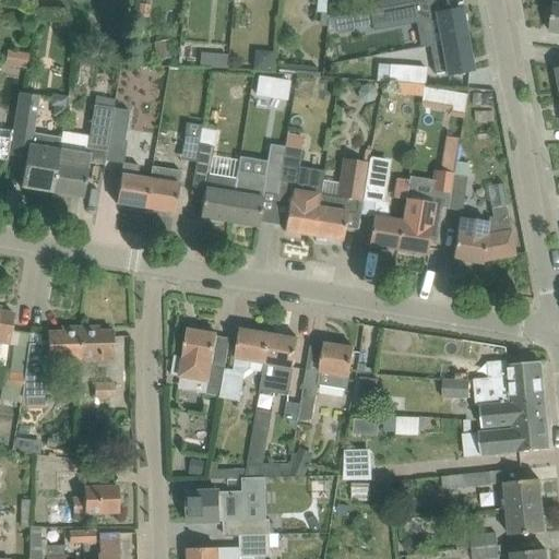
[(316,0),(314,13),(326,14),(328,0),(316,0)]
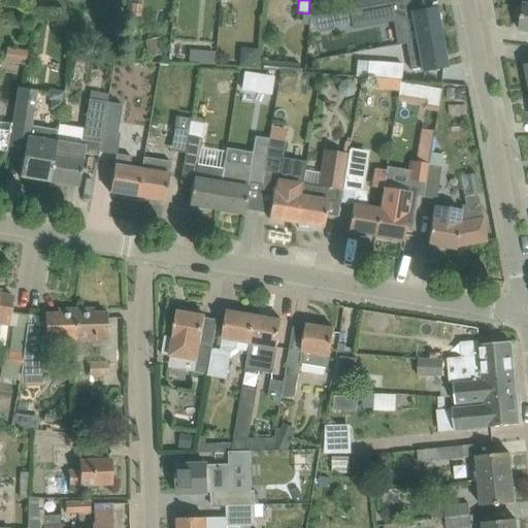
[(400,0),(393,1),(358,9),(350,10),(353,25),(368,22),(368,23),(400,17),(405,44),(441,37),(435,8),(404,14),(401,0),(400,0)]
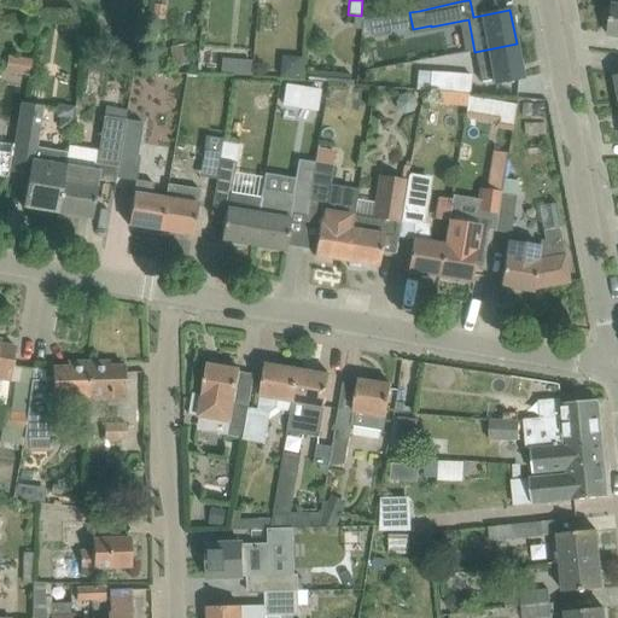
[(459,0),(417,0),(419,11),(460,1),(459,0)]
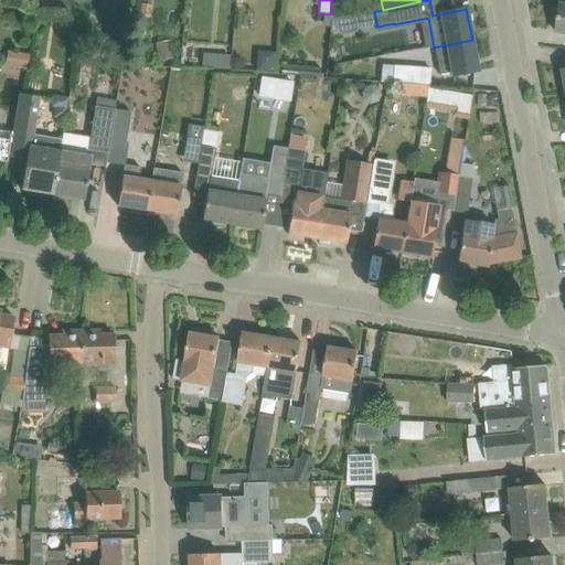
[(557,28),(556,33),(564,33),(564,3),(561,3),(560,9),(555,11),(553,24),(557,28)]
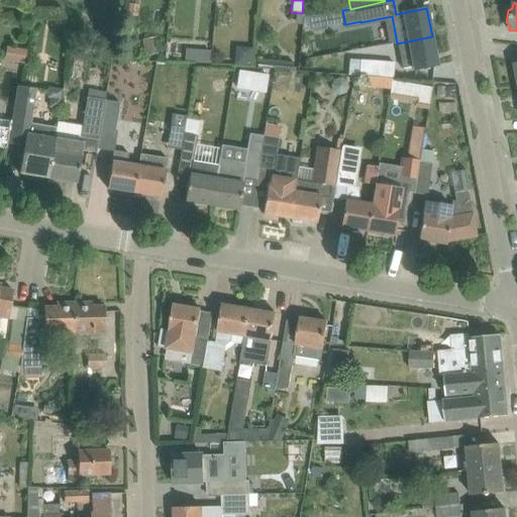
[(129,4),(127,15),(136,16),(138,5),(129,4)]
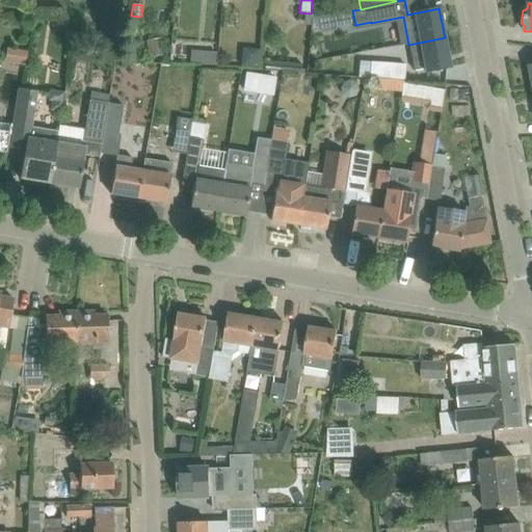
[(322,34),(335,32),(333,19),(327,20),(327,21),(320,22),(322,34)]
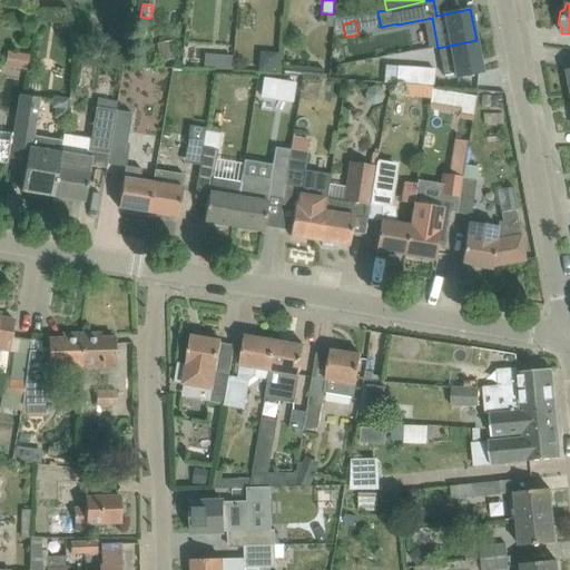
[(477,40),(438,48),(443,76),(454,74),(455,77),(482,71),(477,40)]
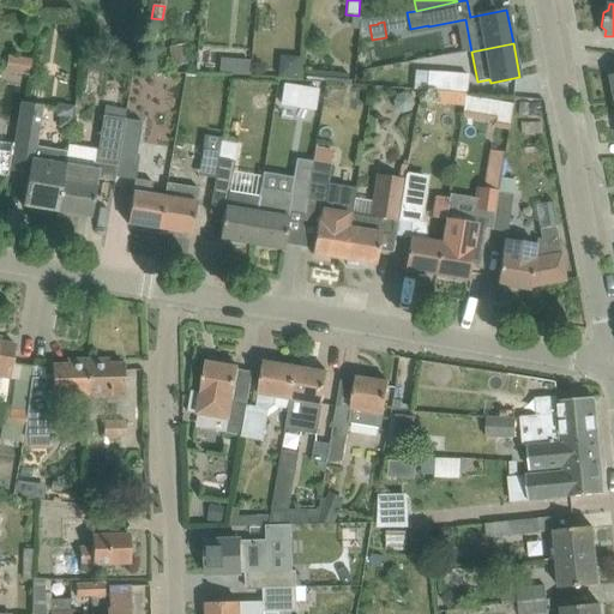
[(172,67),(187,64),(184,44),(168,47),(172,67)]
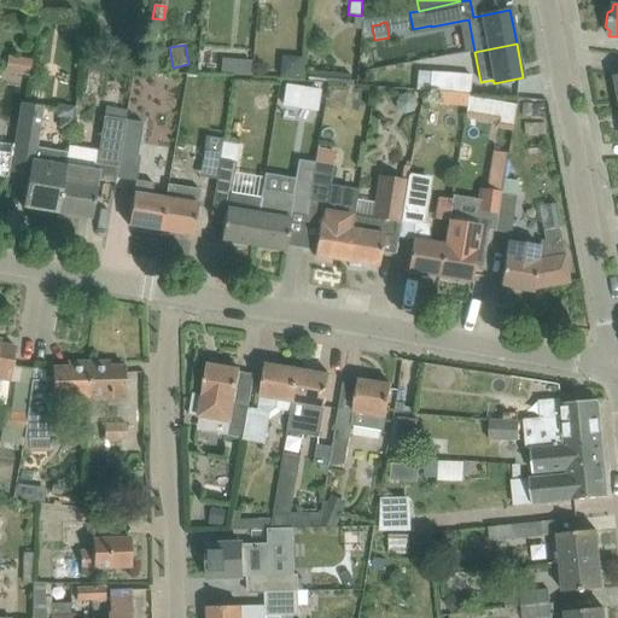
[(28,76),(30,59),(7,56),(5,73),(28,76)]
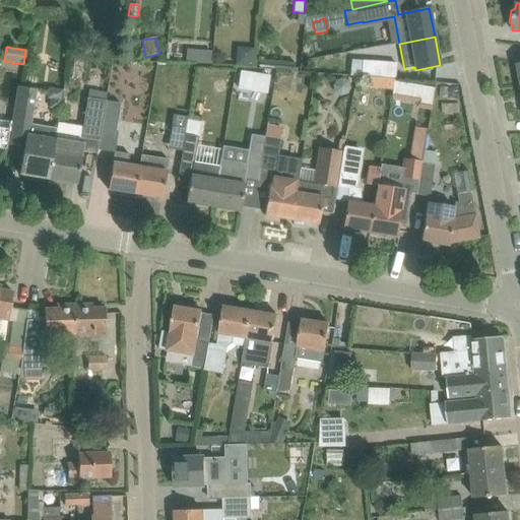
[(210,65),(212,51),(199,51),(198,64),(210,65)]
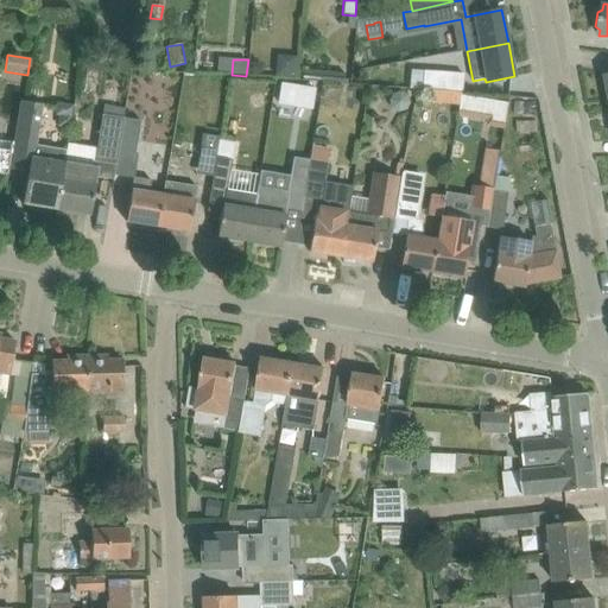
[(462,74),(434,71),(435,90),(461,93),(462,74)]
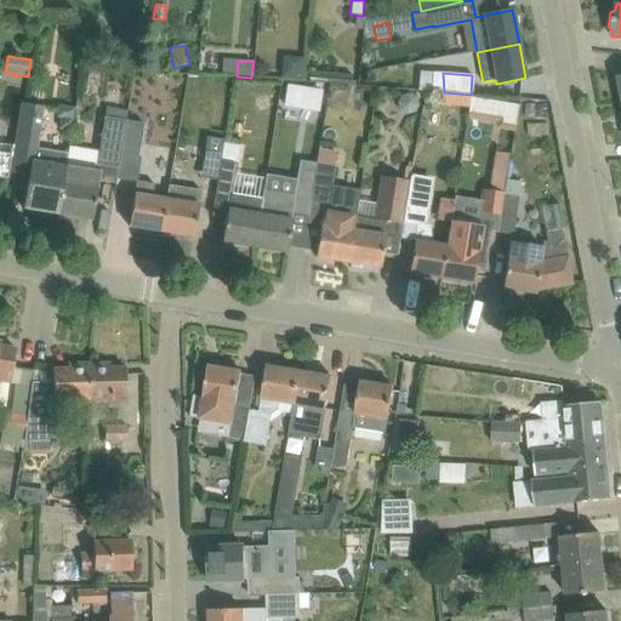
[(288,86),(284,108),(319,113),(322,91),(288,86)]
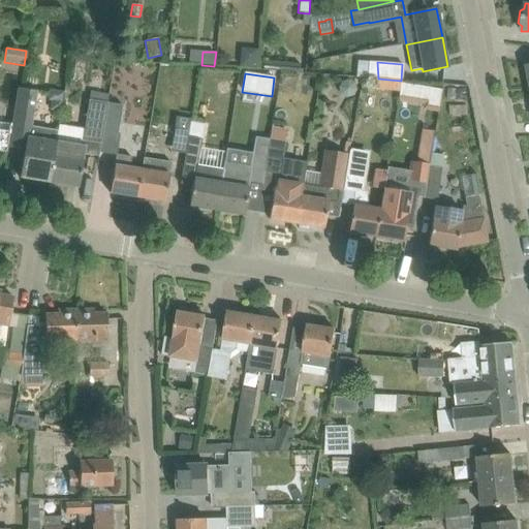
[(22,89),(10,148),(24,150),(20,178),(49,183),(54,154),(53,154),(55,142),(57,131),(30,126),(34,105),(36,92),(27,90),(22,89)]
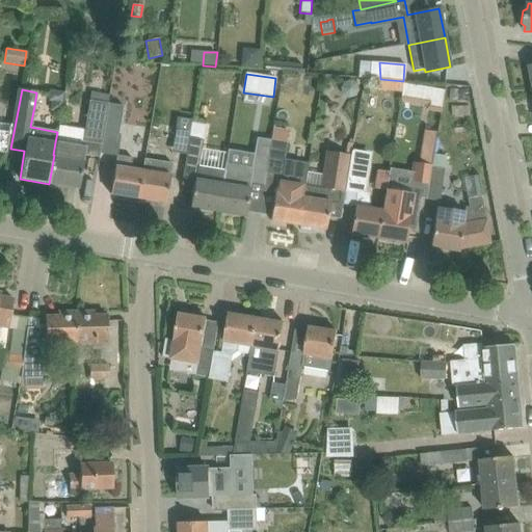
[(51,102),(50,111),(60,113),(62,102),(58,101),(60,92),(49,90),(47,101),(51,102)]
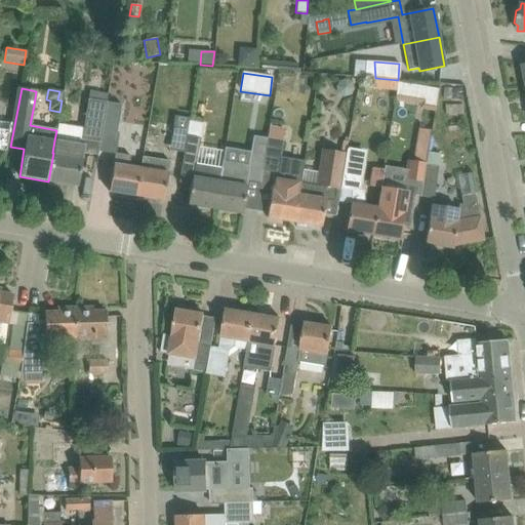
[(101,131),(106,103),(88,99),(82,138),(99,140),(101,131)]
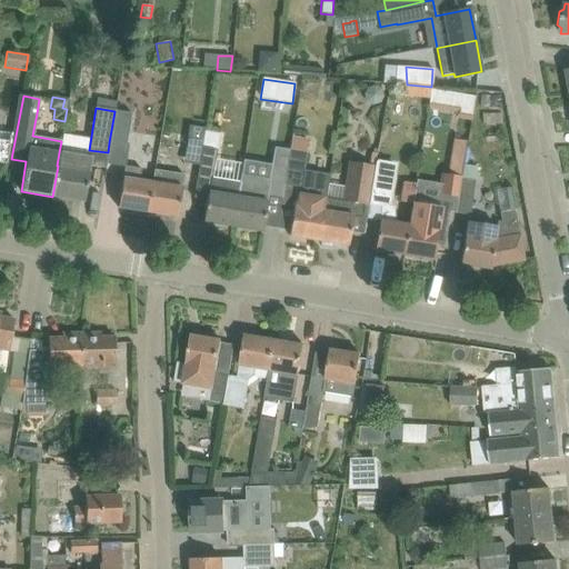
[(115,111),(109,142),(125,145),(130,113),(115,111)]
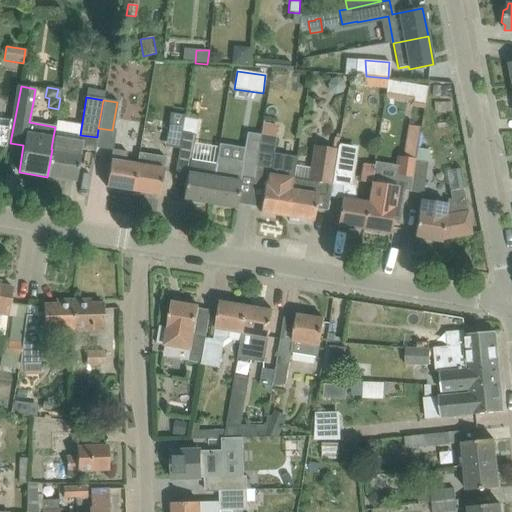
[(436,104),(436,112),(451,112),(451,104),(436,104)]
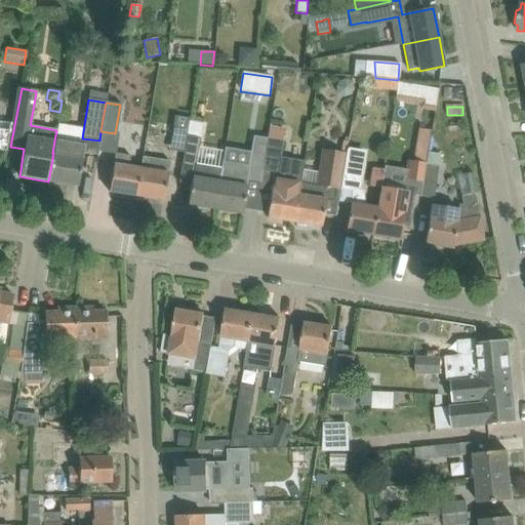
[(190,118),(175,116),(170,145),(185,148),(189,125),(189,124),(190,118)]
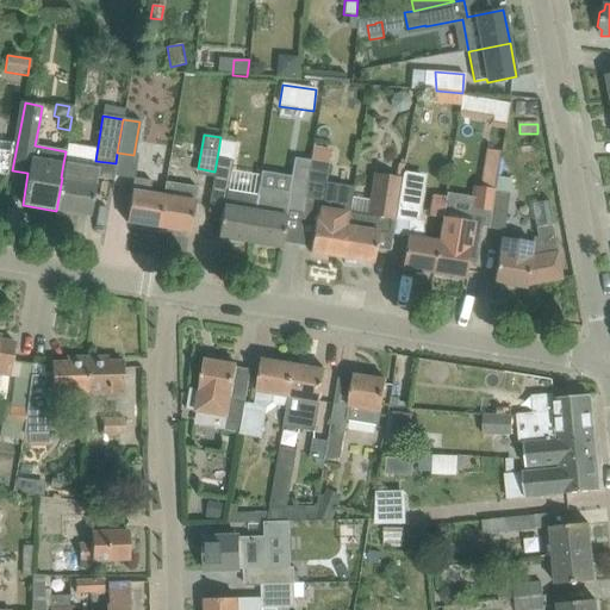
[(167,173),(172,144),(173,142),(160,139),(154,172),(167,173)]
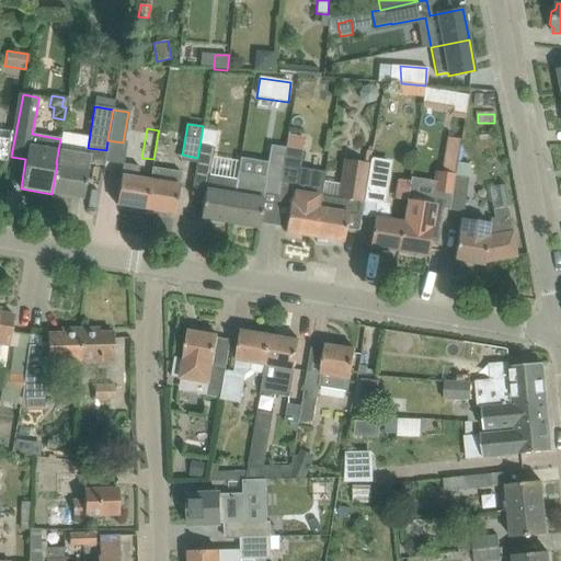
[(168,134),(158,133),(153,159),(163,160),(168,134)]
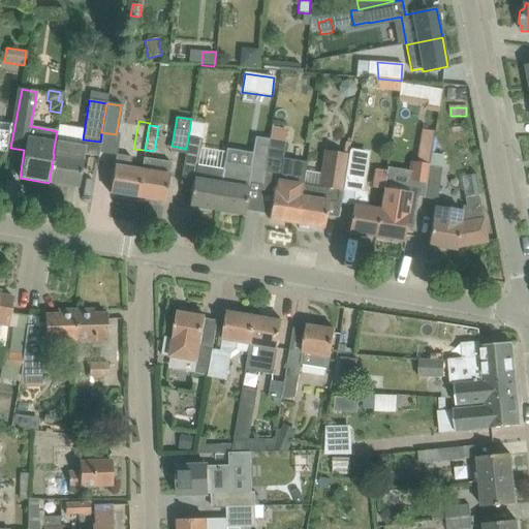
[(190,126),(186,149),(184,159),(197,161),(201,139),(200,138),(203,128),(190,125),(190,126)]
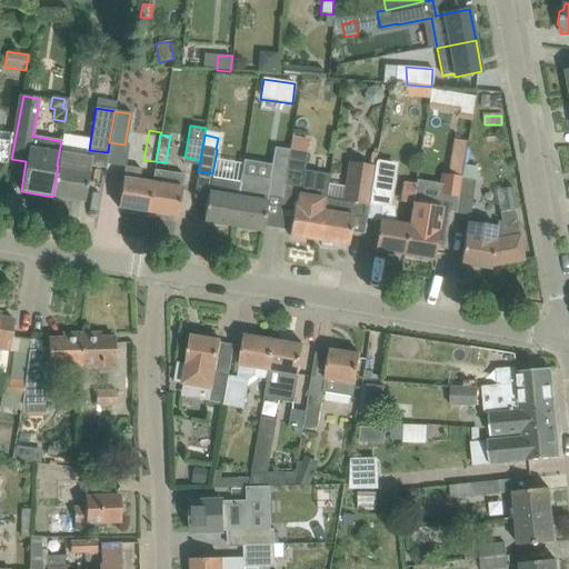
[(318,240),(326,198),(307,196),(308,189),(299,188),(302,172),(306,152),(305,152),(307,140),(291,137),(289,150),(281,199),(280,206),(293,207),(289,233),(289,236),(318,240)]
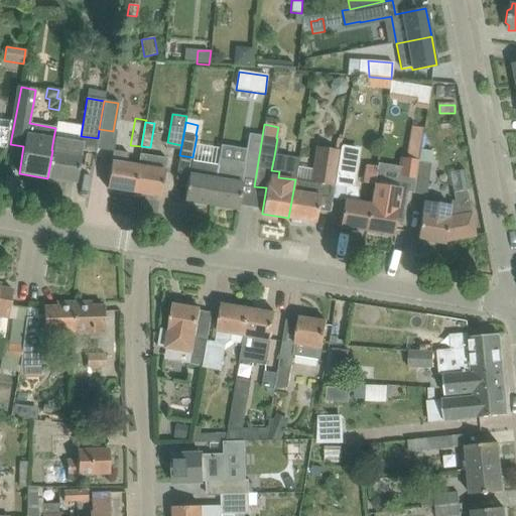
[(0,127),(0,147),(6,148),(9,129),(0,127)]
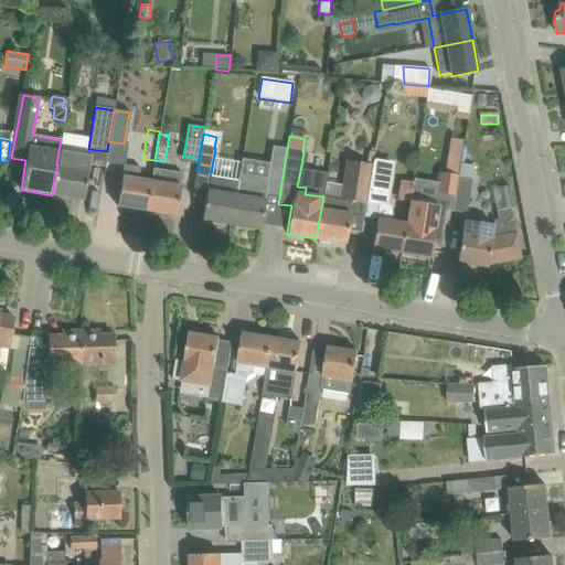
[(267,177),(240,172),(238,181),(232,224),(260,230),(262,227),(266,195),(279,198),(287,149),(272,147),(268,166),(267,177)]
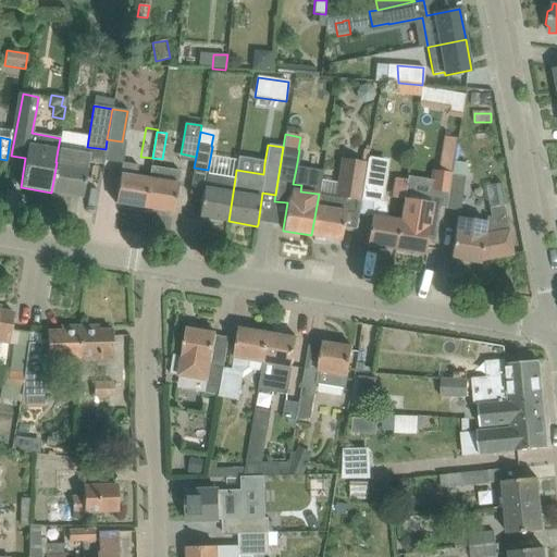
[(87,168),(86,168),(89,153),(58,149),(56,162),(57,162),(51,193),(83,197),(87,168)]
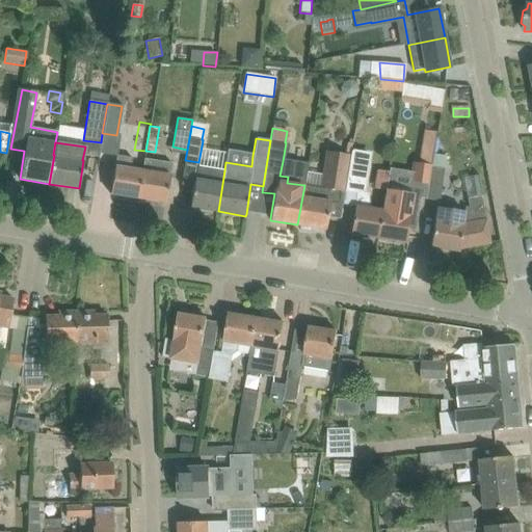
[(116,155),(113,174),(110,193),(137,198),(142,171),(131,169),(132,157),(116,155)]
